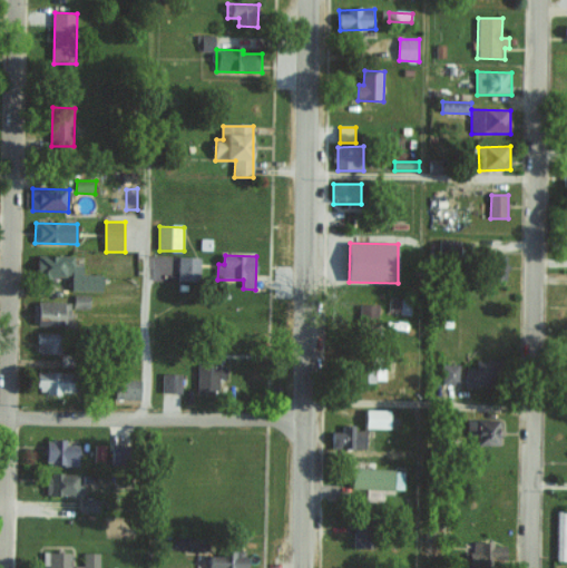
[(103,292),(104,275),(84,275),(84,265),(75,265),(75,257),(39,256),(39,277),(74,278),(72,292),(103,292)]
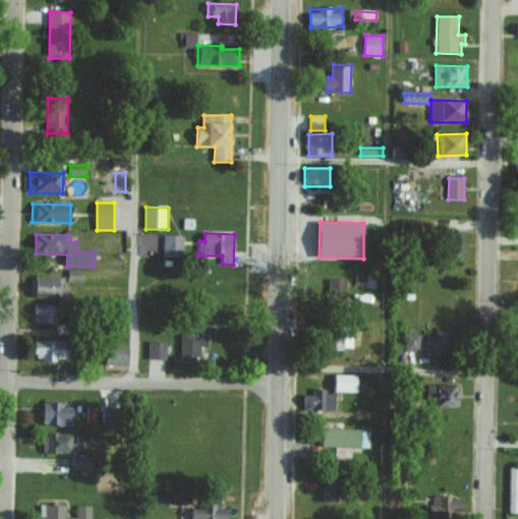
[(184,236),(165,235),(164,257),(184,257),(184,236)]
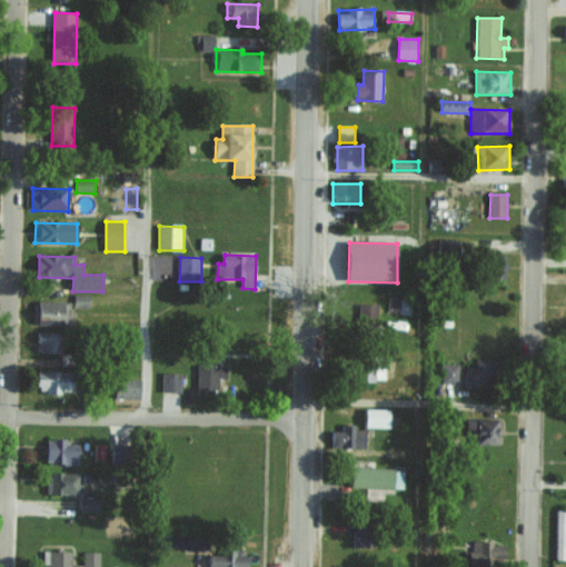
[(76,309),(92,309),(92,296),(76,296),(76,309)]
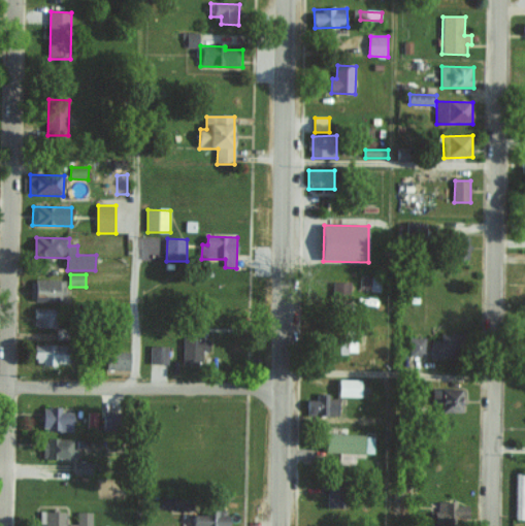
[(382,278),(367,277),(366,292),(382,292),(382,278)]
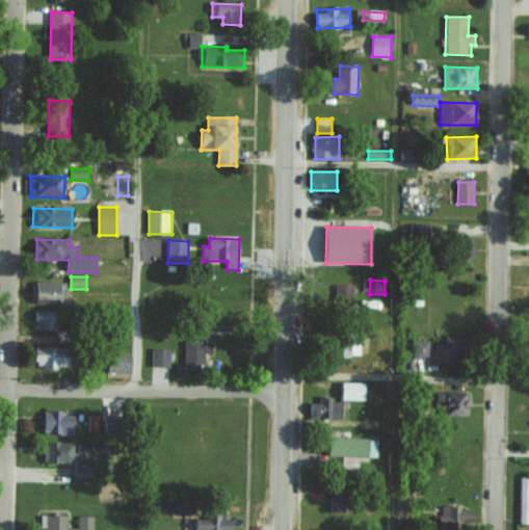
[(32,303),(65,305),(67,284),(33,283),(32,303)]
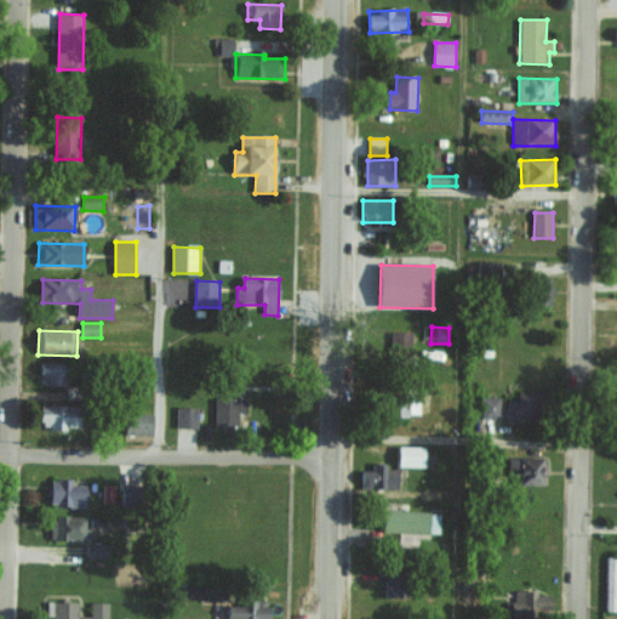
[(41,386),(70,387),(70,364),(43,364),(41,386)]
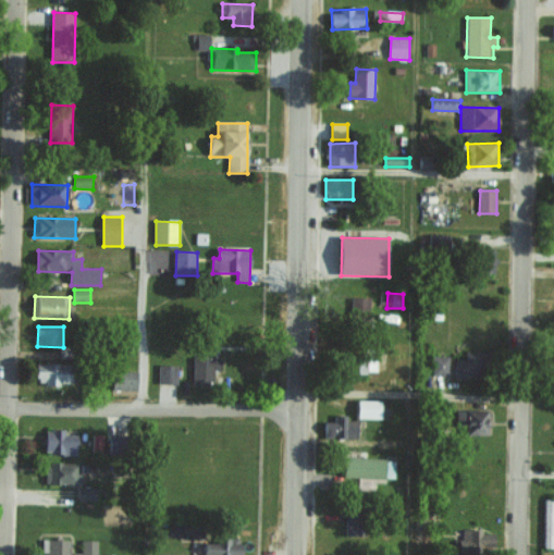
[(195,386),(214,385),(214,371),(222,371),(222,359),(216,359),(216,349),(194,349),(195,386)]
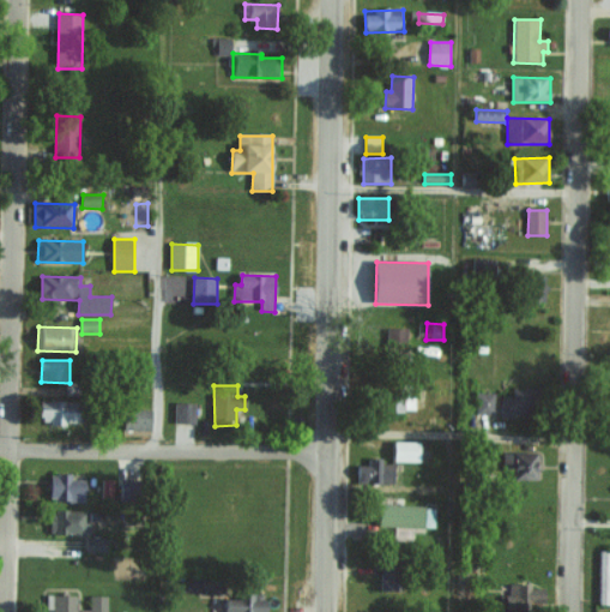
[(417,413),(416,389),(385,390),(386,413),(417,413)]
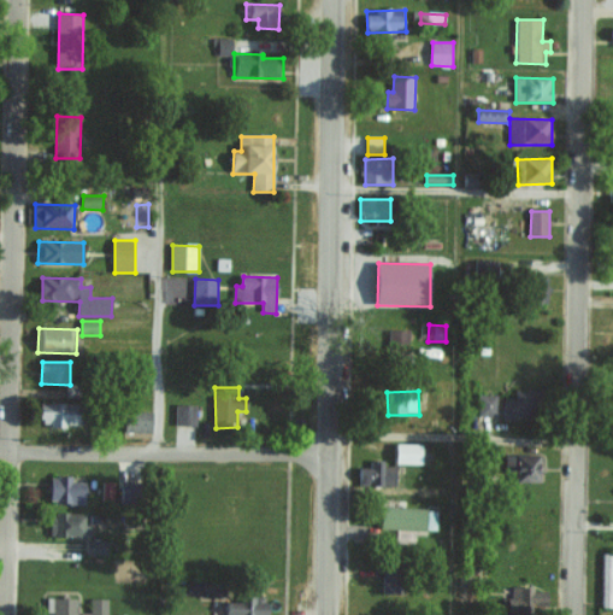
[(499,397),(481,396),(479,419),(497,419),(499,397)]
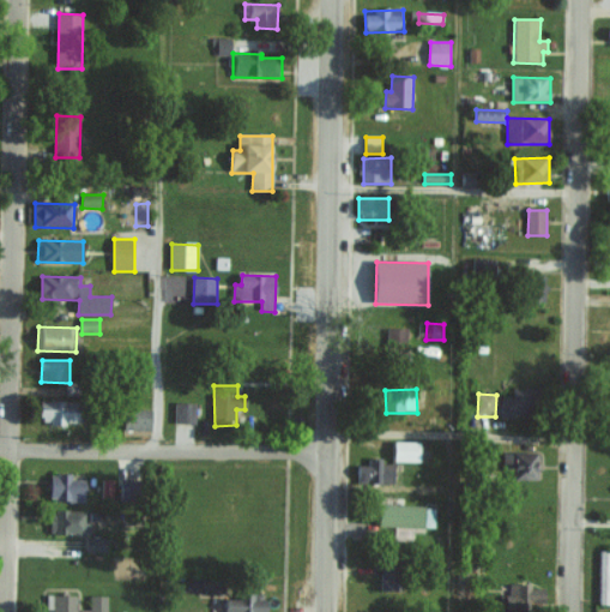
[(502,419),(526,419),(526,399),(503,397),(502,419)]
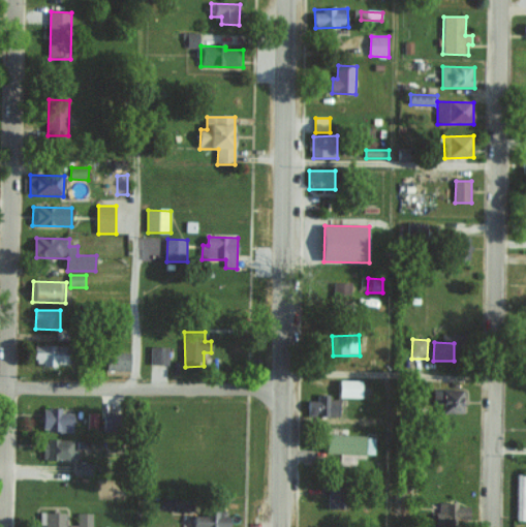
[(73,366),(72,346),(35,347),(35,367),(73,366)]
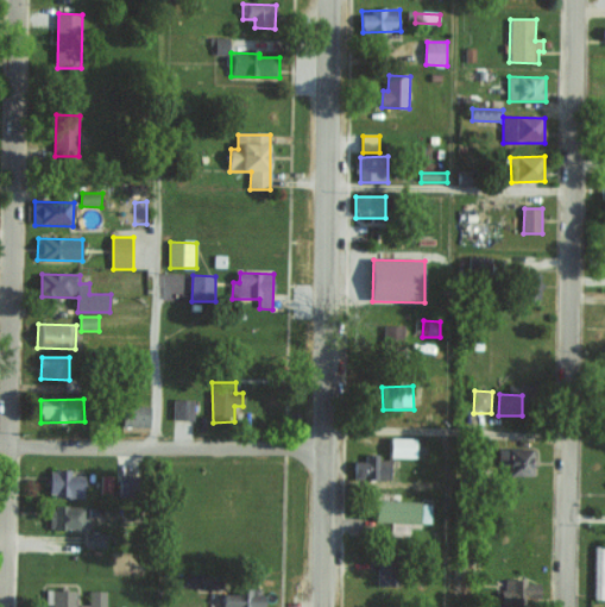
[(195,421),(195,401),(175,400),(175,420),(195,421)]
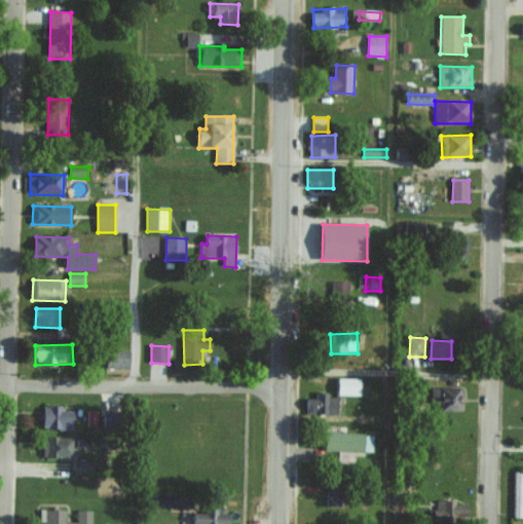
[(132,351),(108,350),(107,369),(131,370),(132,351)]
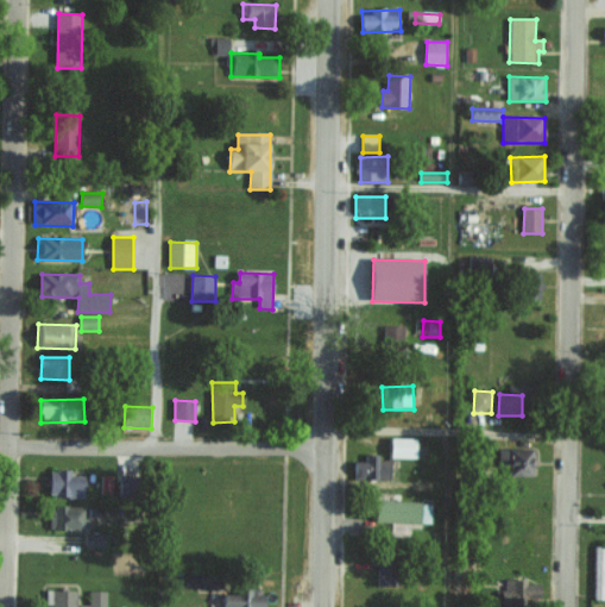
[(391,458),(417,458),(417,440),(391,439),(391,458)]
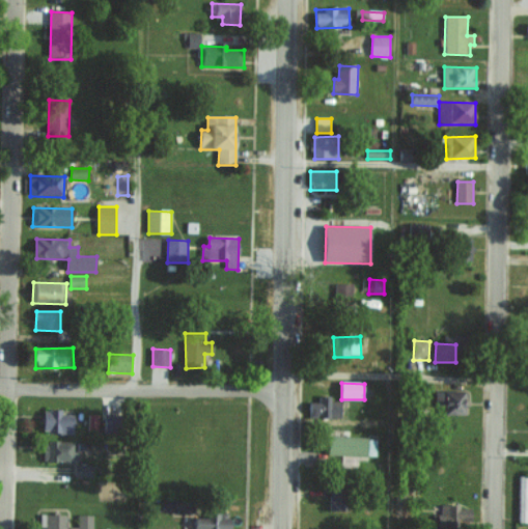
[(466,392),(437,393),(437,408),(445,408),(445,416),(466,416),(466,392)]
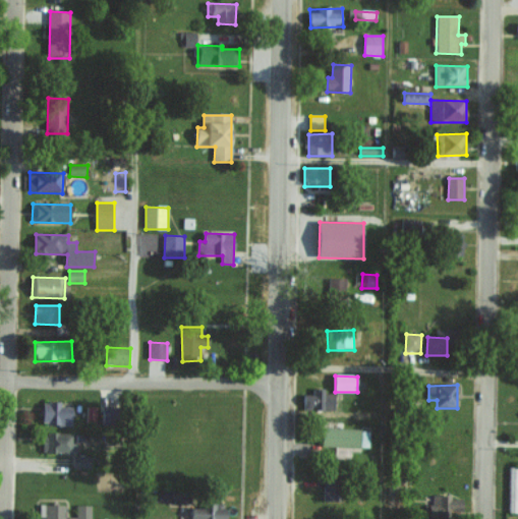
[(304,412),(336,411),(336,392),(304,393),(304,412)]
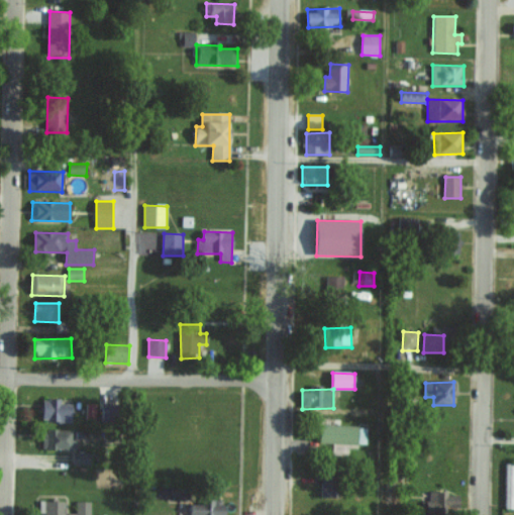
[(72,423),(72,405),(62,405),(62,401),(43,400),(43,422),(72,423)]
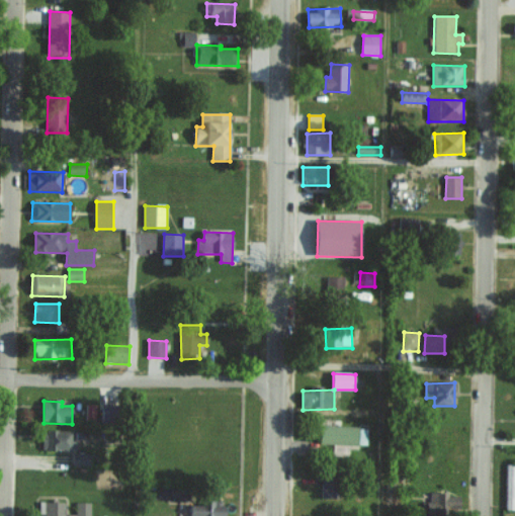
[(96,422),(97,406),(88,406),(87,422),(96,422)]
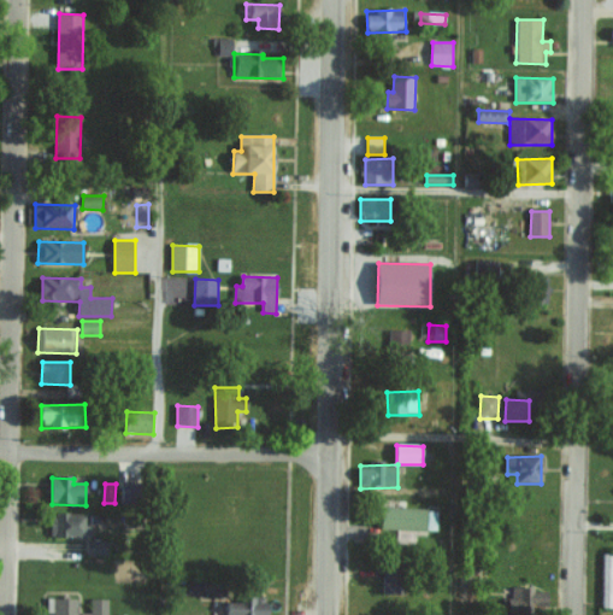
[(437,532),(438,510),(383,508),(382,529),(437,532)]
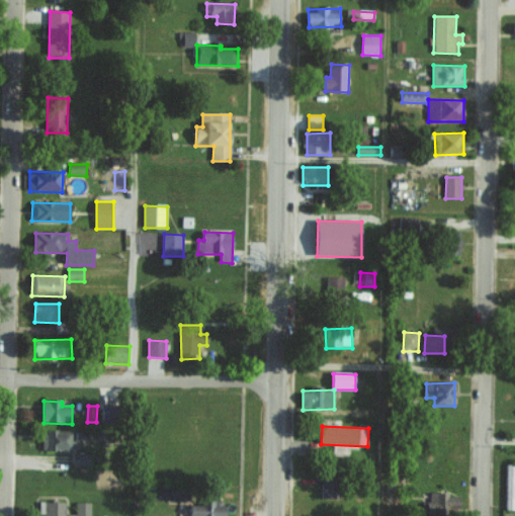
[(73,432),(45,431),(44,450),(76,451),(77,440),(73,440),(73,432)]
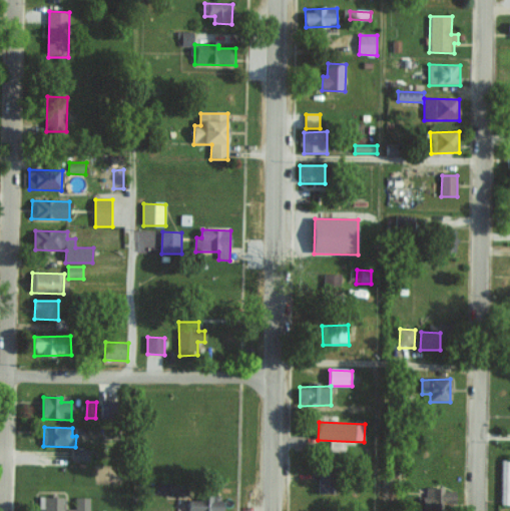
[(72,462),(90,462),(90,451),(73,450),(72,462)]
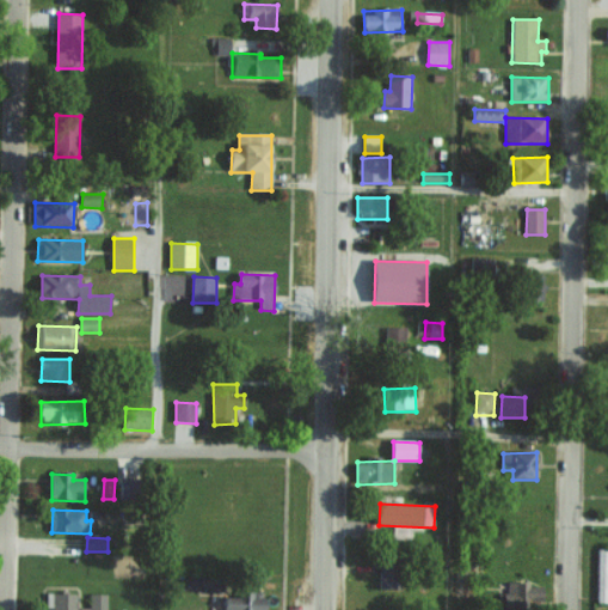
[(375,573),(382,574),(382,590),(399,591),(400,563),(375,562),(375,573)]
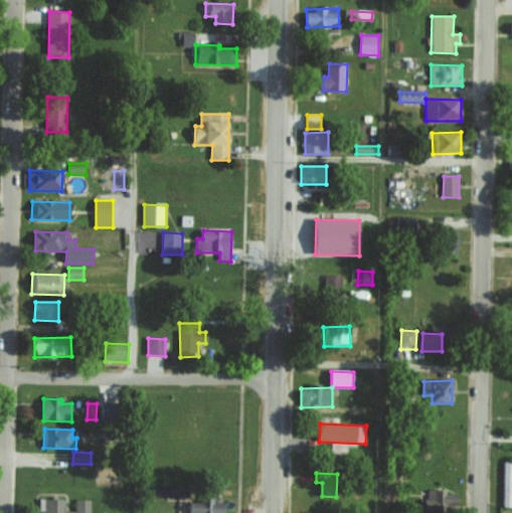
[(171,498),(189,498),(190,484),(171,484),(171,498)]
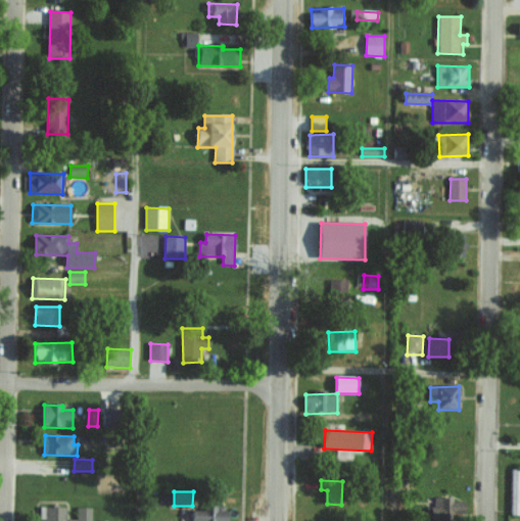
[(433,500),(433,519),(462,519),(462,500),(433,500)]
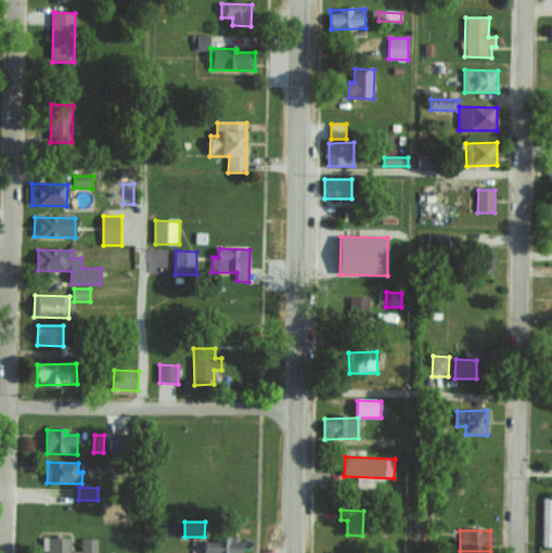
[(205,542),(204,552),(241,552),(241,538),(214,537),(214,542),(205,542)]
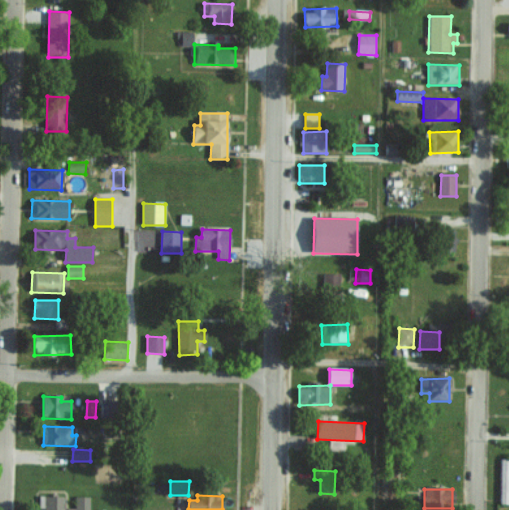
[(89,509),(90,498),(76,498),(76,509),(68,509),(89,509)]
